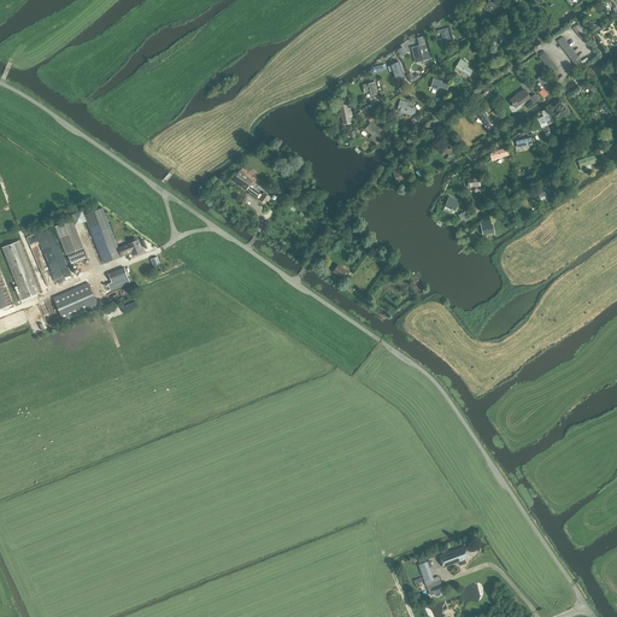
[(485,3),(481,6),(488,13),(498,5),(494,3),(492,4),(491,3),(489,4),(488,3),(486,4),(485,3)]
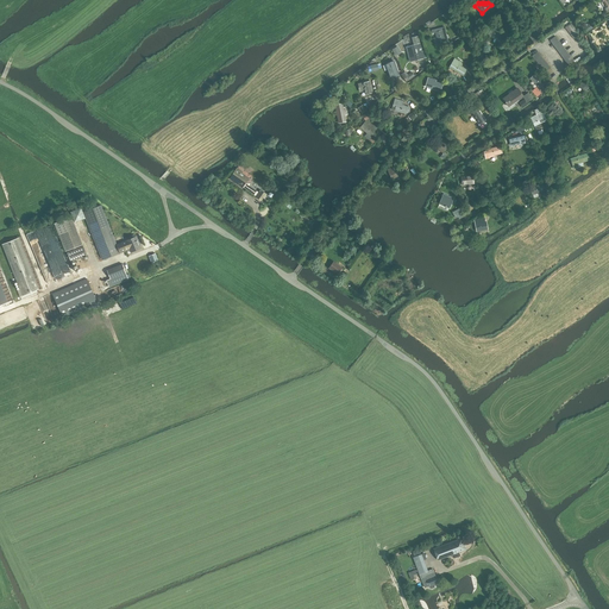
[(589,25),(582,24),(579,25),(585,33),(595,27),(591,23),(589,25)]
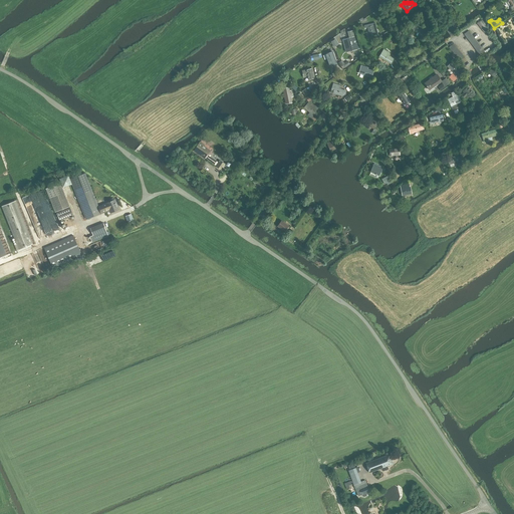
[(484,33),(489,29),(482,20),(477,23),(484,33)]
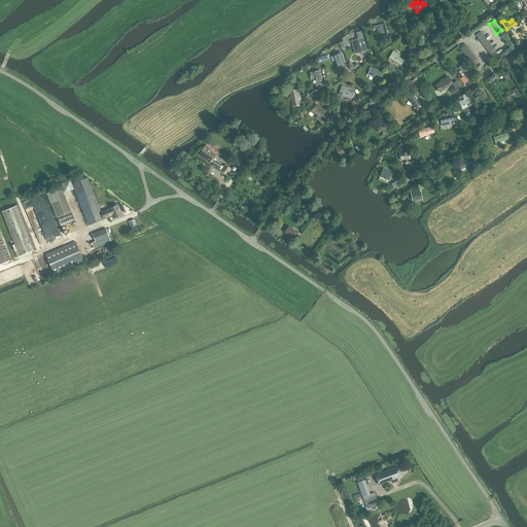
[(385,39),(385,36),(388,35),(385,23),(373,26),(374,29),(377,29),(378,32),(375,32),(377,41),(385,39)]
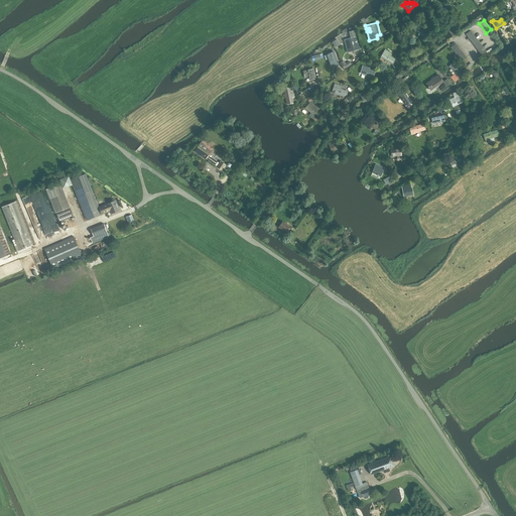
[(419,26),(416,24),(413,30),(416,32),(425,36),(428,30),(419,25),(419,26)]
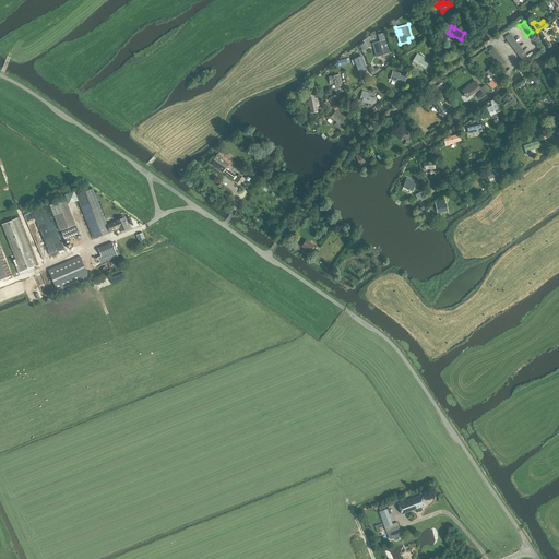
[(390,48),(388,39),(385,39),(383,33),(378,35),(379,42),(372,43),(375,47),(378,47),(380,56),(390,54),(389,48),(390,48)]
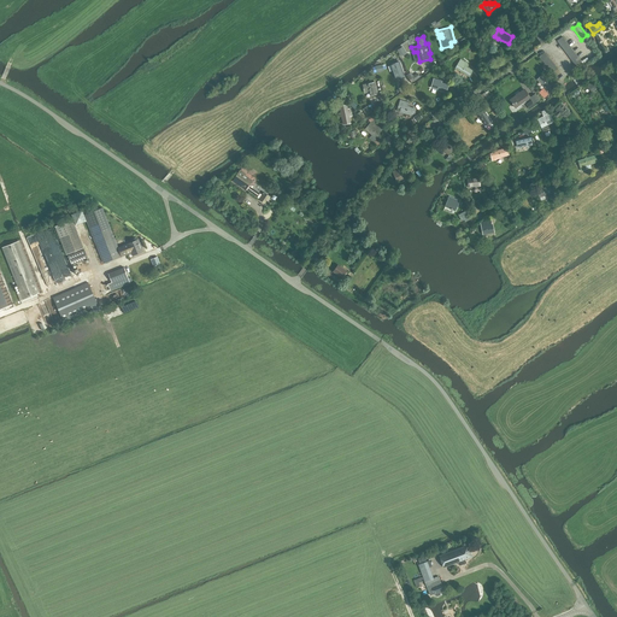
[(577,69),(583,65),(563,36),(557,41),(577,69)]
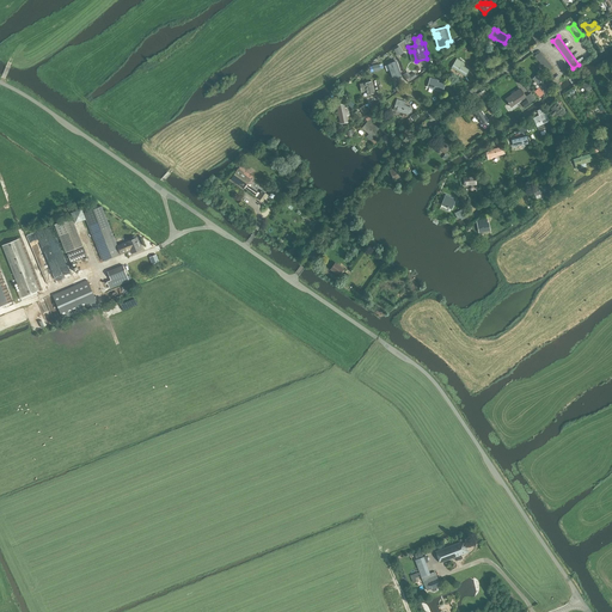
[(548,73),(550,72),(554,68),(540,51),(534,56),(548,73)]
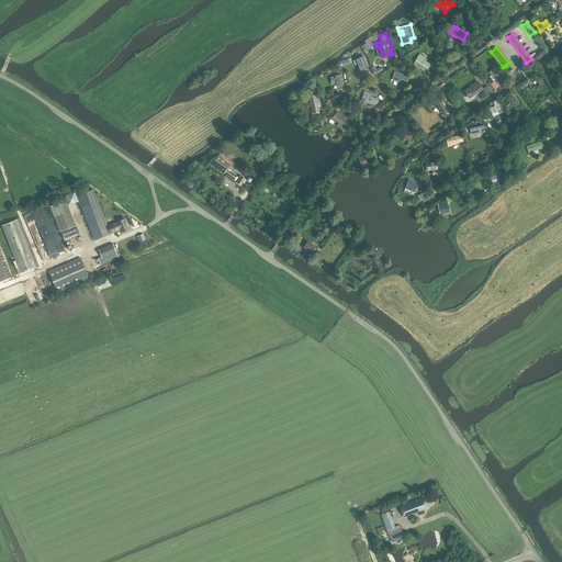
[(427,70),(430,65),(425,60),(426,59),(425,59),(426,57),(419,54),(414,63),(427,70)]
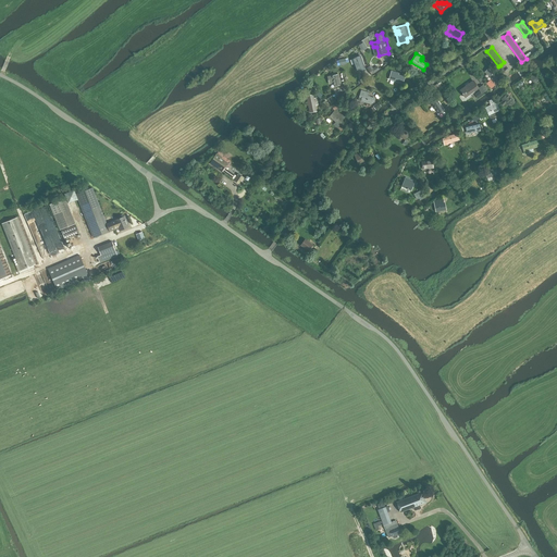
[(361,56),(353,59),(357,71),(364,69),(361,56)]
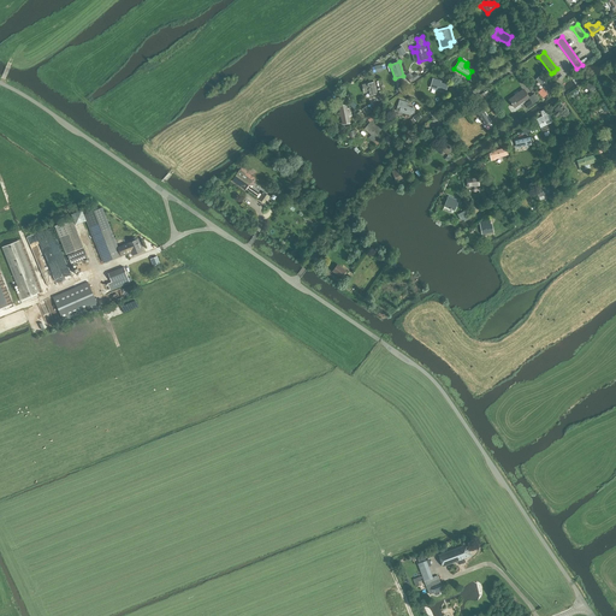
[(407,75),(410,80),(412,82),(419,77),(416,73),(413,76),(410,72),(407,75)]
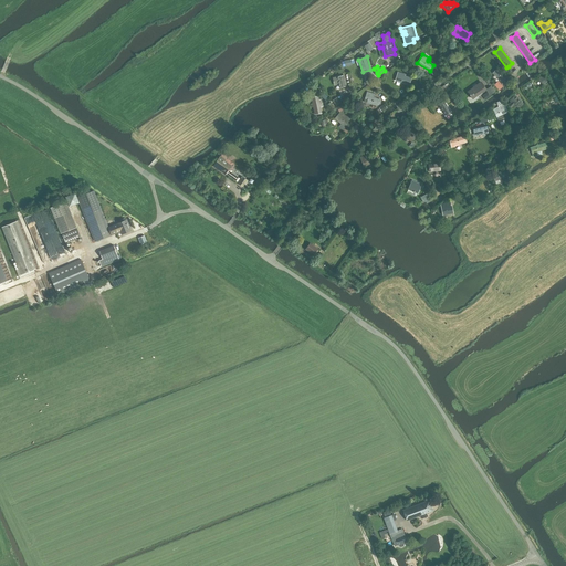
[(506,67),(504,70),(507,74),(506,75),(509,77),(513,73),(511,71),(512,70),(509,66),(506,67)]
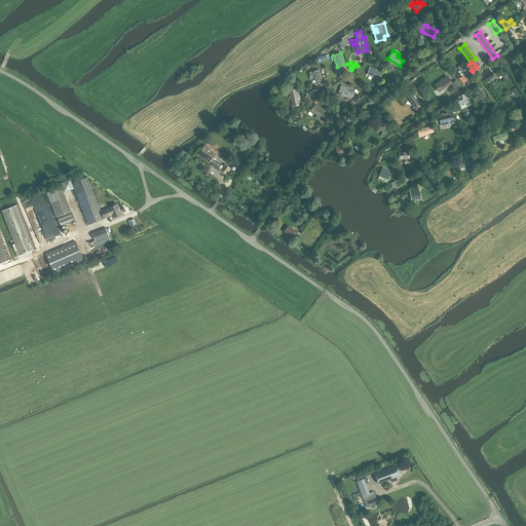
[(471,72),(462,64),(457,68),(468,79),(474,73),(471,71),(471,72)]
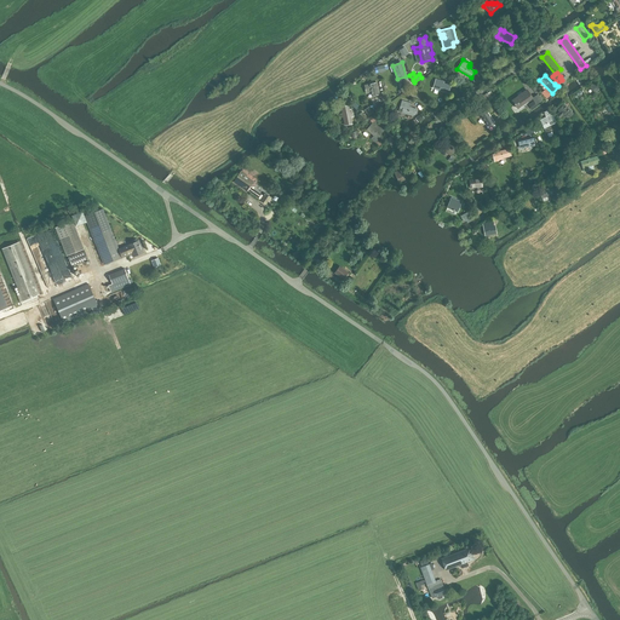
[(448,93),(451,86),(445,84),(445,81),(436,79),(432,89),(448,93)]
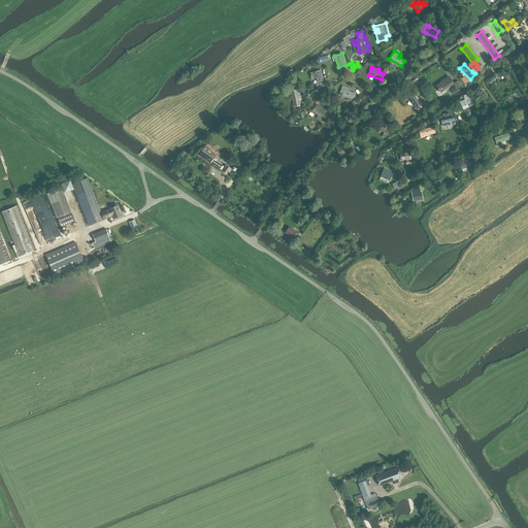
[(507,78),(512,74),(506,69),(503,73),(507,78)]
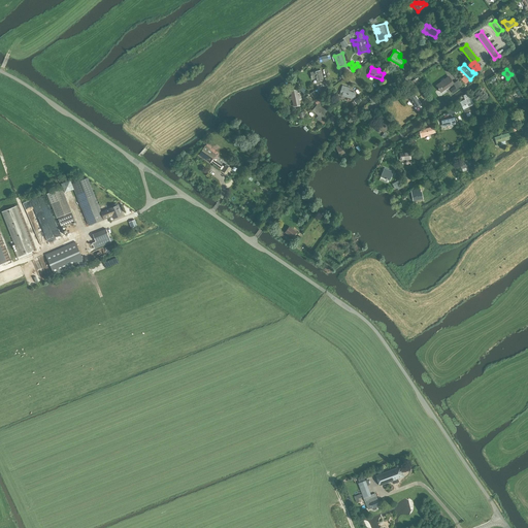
[(321,70),(310,72),(311,80),(317,79),(317,81),(324,80),(321,70)]
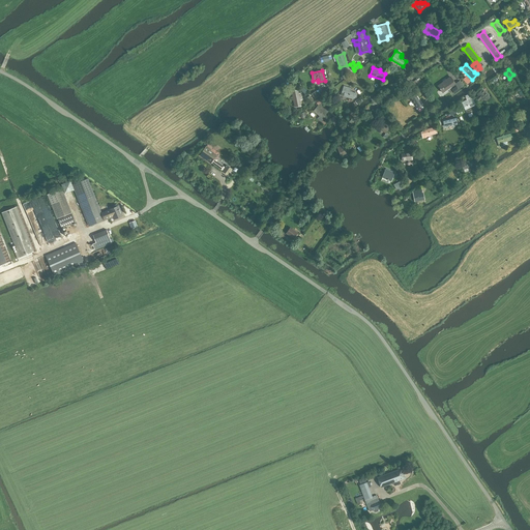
[(442,93),(455,85),(459,90),(464,86),(464,85),(465,84),(463,81),(461,82),(460,80),(455,83),(451,76),(437,86),(442,93)]
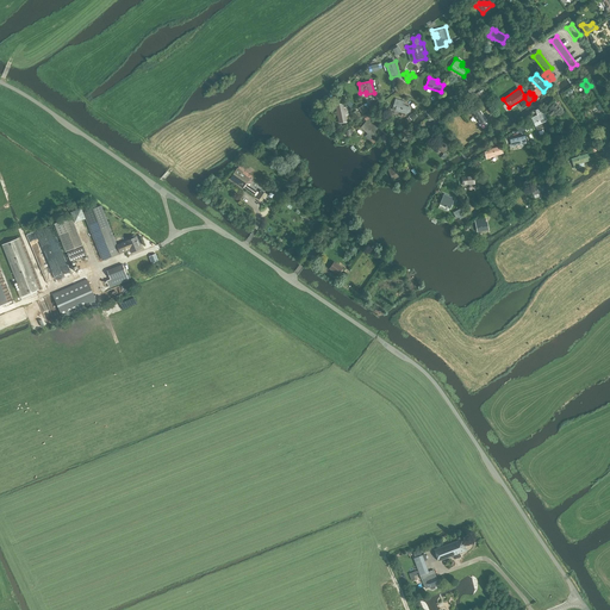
[(481,99),(487,95),(483,89),(477,93),(481,99)]
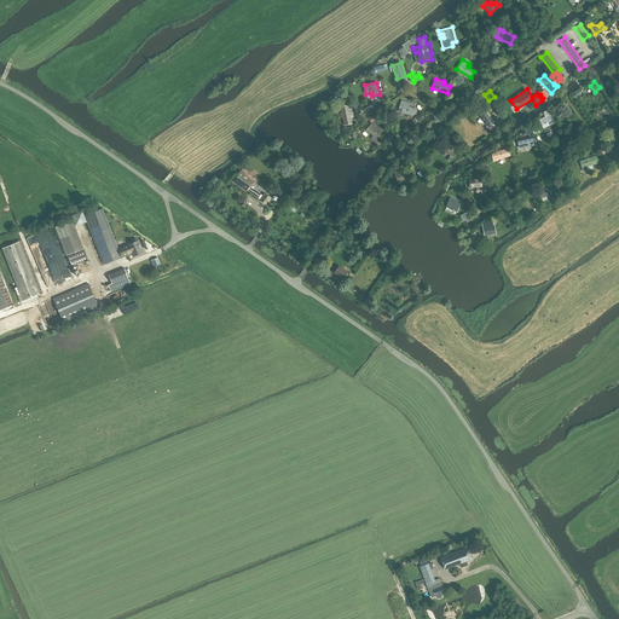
[(416,115),(417,109),(409,106),(410,103),(401,100),(399,109),(401,109),(400,113),(412,116),(414,114),(416,115)]
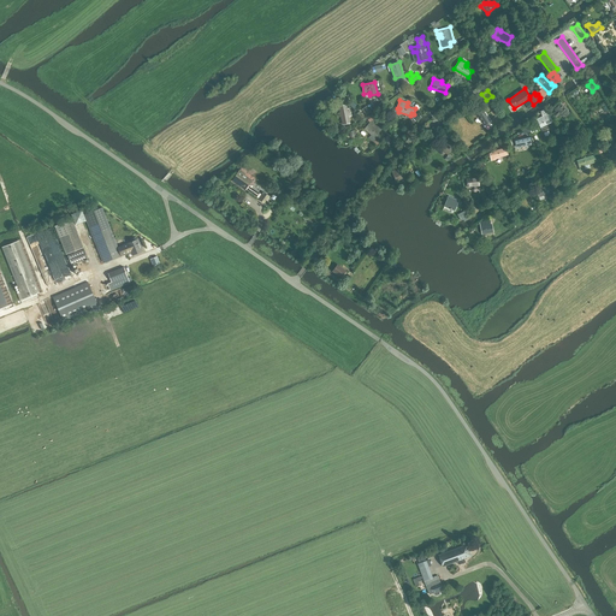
[(568,110),(561,104),(554,110),(556,111),(552,114),(558,119),(562,116),(564,118),(569,113),(567,111),(568,110)]
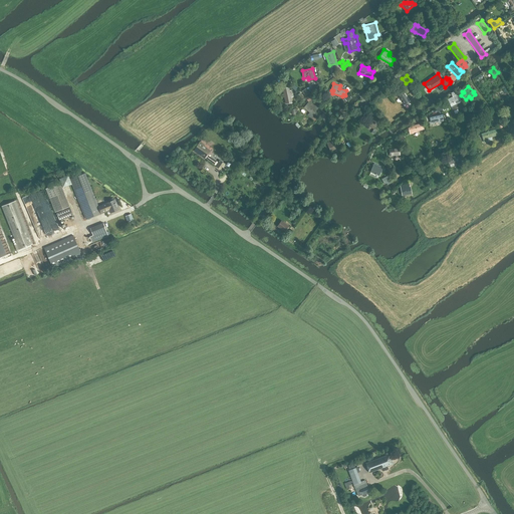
[(286,104),(289,103),(292,103),(289,87),(283,88),(286,104)]
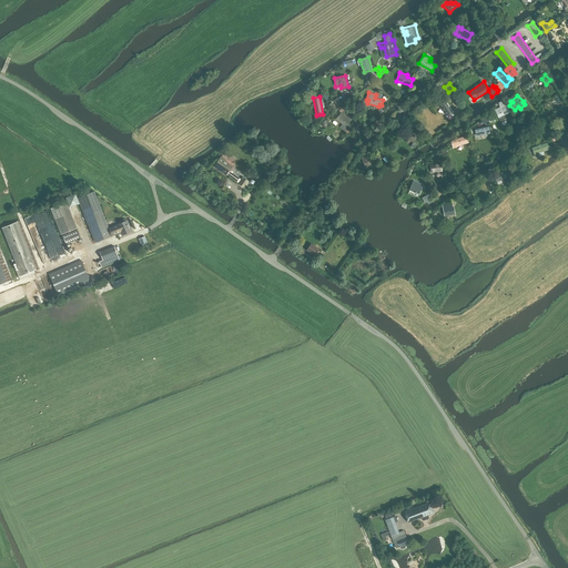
[(445,101),(440,104),(447,115),(453,112),(445,101)]
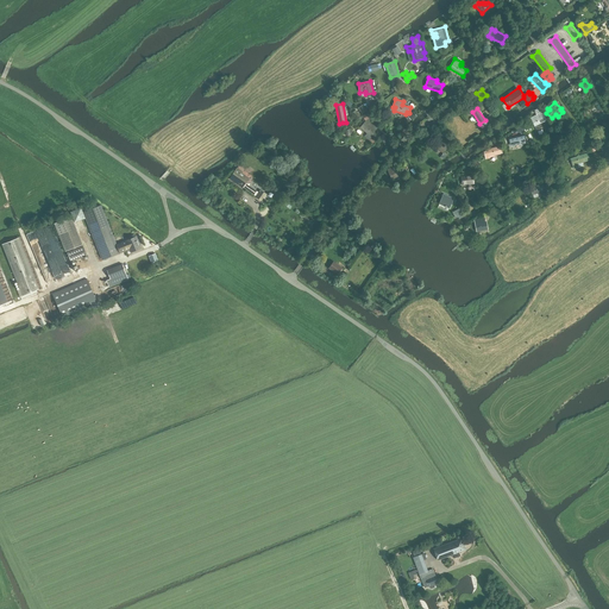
[(542,112),(529,118),(534,126),(535,129),(541,126),(541,124),(547,120),(542,112)]
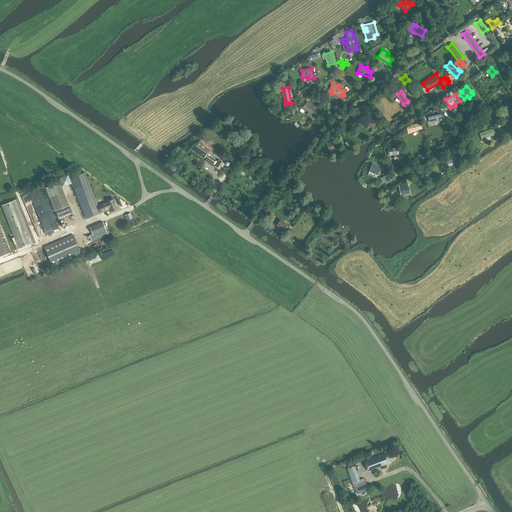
[(309,100),(303,107),(312,116),(318,109),(309,100)]
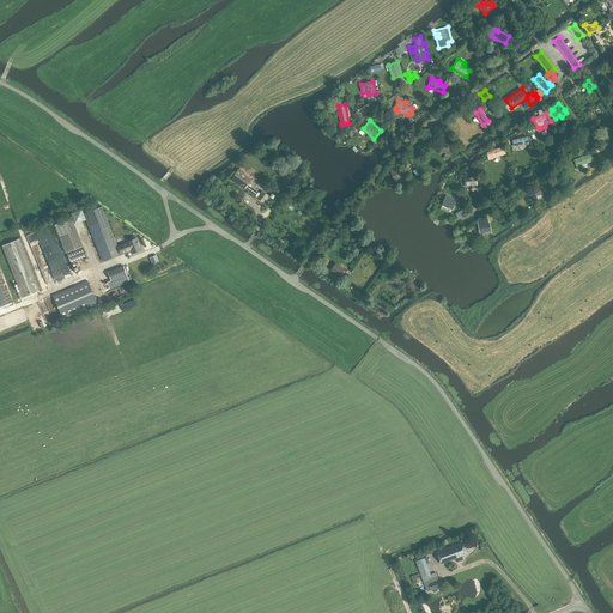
[(527,135),(511,139),(514,146),(529,143),(527,135)]
